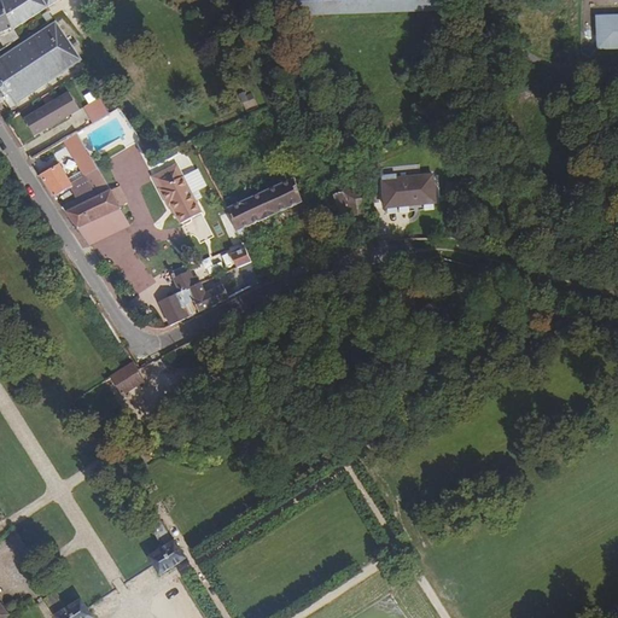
[(4,0),(3,1),(12,29),(57,0),(4,0)]
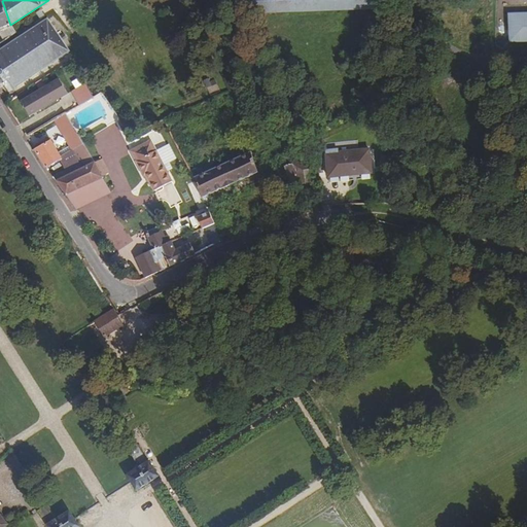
[(377,9),(377,0),(318,0),(249,2),(250,14),(377,9)]
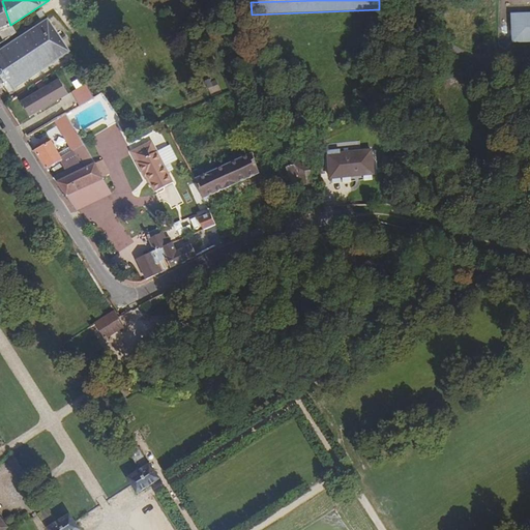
[(13,30),(10,25),(2,1),(0,2),(0,36),(3,41),(16,33),(13,30)]
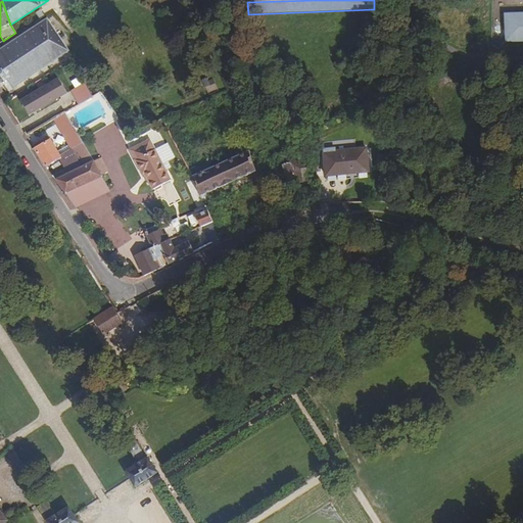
[(522,13),(505,13),(505,42),(522,41),(522,13)]
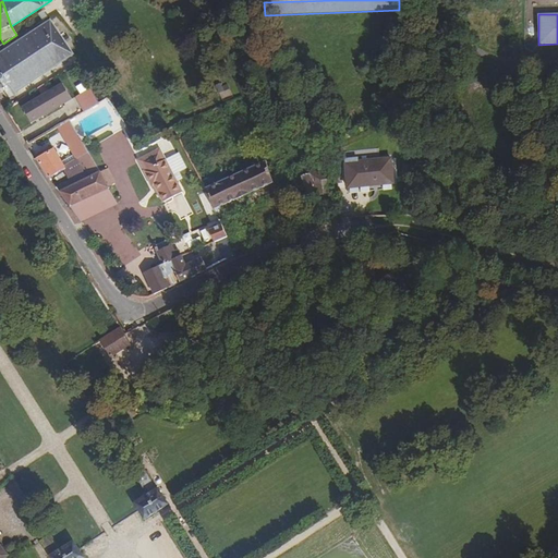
[(3,92),(5,91),(7,89),(5,88),(8,86),(14,96),(16,95),(15,93),(73,55),(50,19),(0,52),(0,88),(1,88),(3,92)]
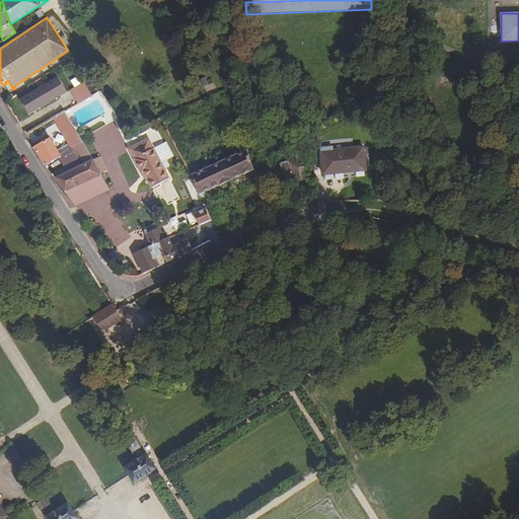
[(77,66),(73,58),(66,63),(69,70),(77,66)]
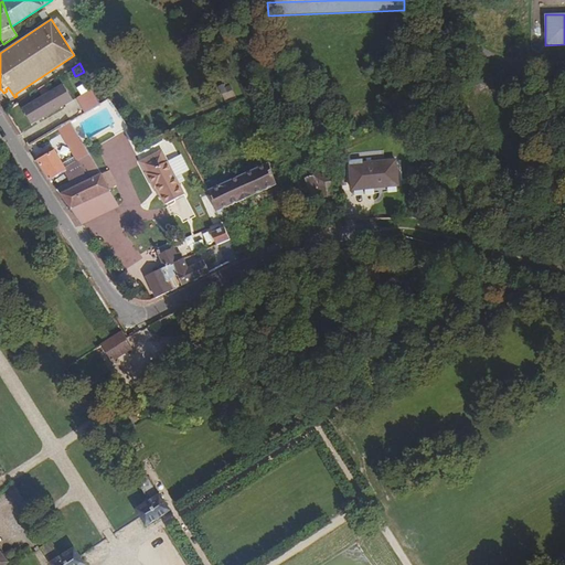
[(95,89),(78,97),(86,113),(103,104),(95,89)]
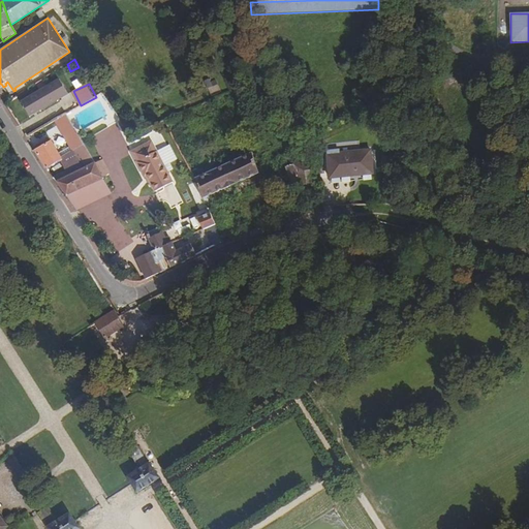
[(55,101),(48,88),(22,102),(29,117),(55,101)]
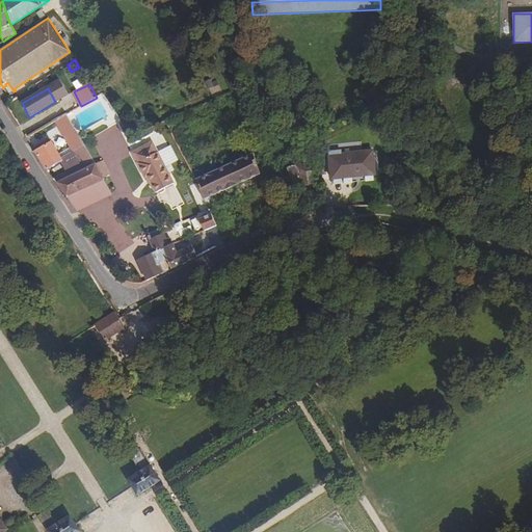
[(61,108),(78,102),(76,96),(58,102),(61,108)]
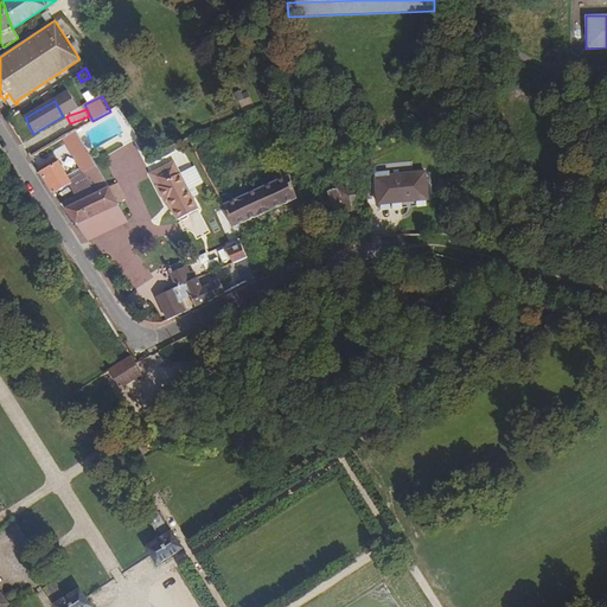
[(108,186),(76,129),(62,138),(82,174),(70,181),(58,163),(39,173),(52,193),(69,184),(75,197),(63,204),(77,224),(119,205),(108,186)]
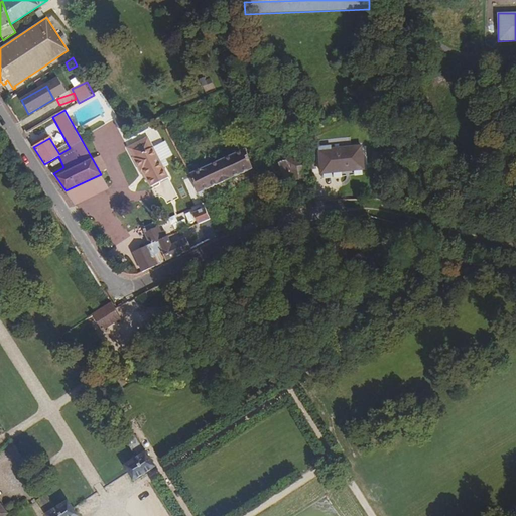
[(37,134),(34,129),(26,133),(29,139),(37,134)]
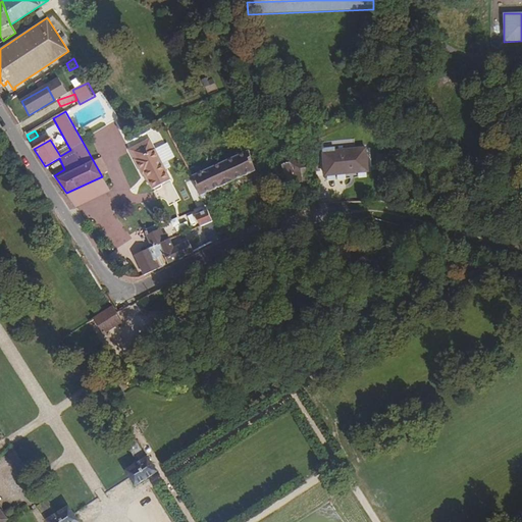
[(169,179),(149,139),(129,148),(142,174),(145,173),(153,188),(169,179)]
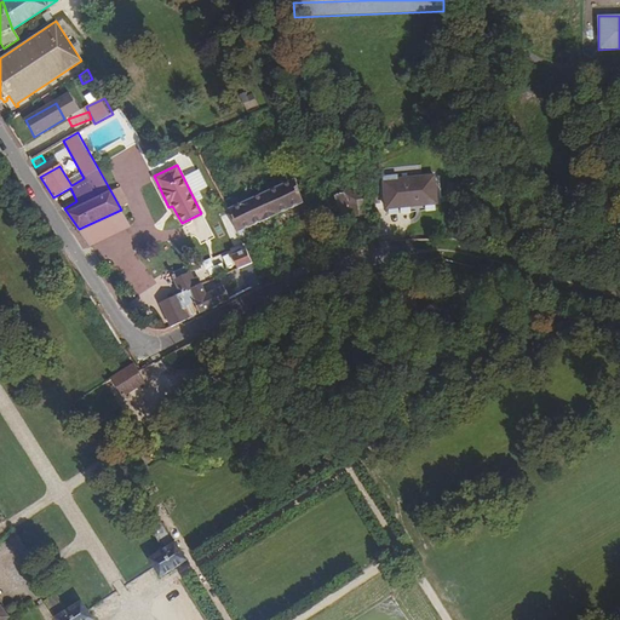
[(383,178),(385,210),(437,204),(435,177),(397,181),(397,177),(383,178)]
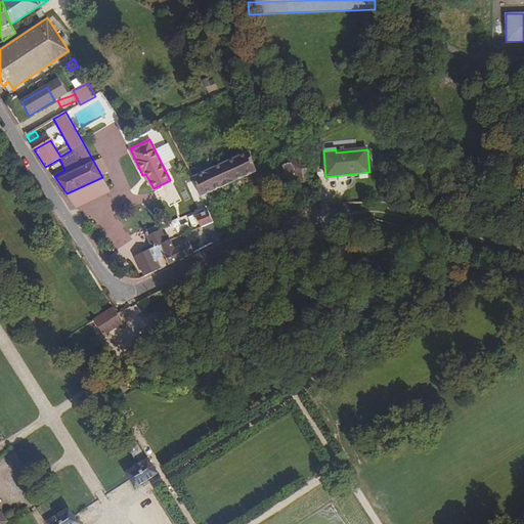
[(250,153),(193,177),(197,185),(201,195),(256,171),(250,153)]
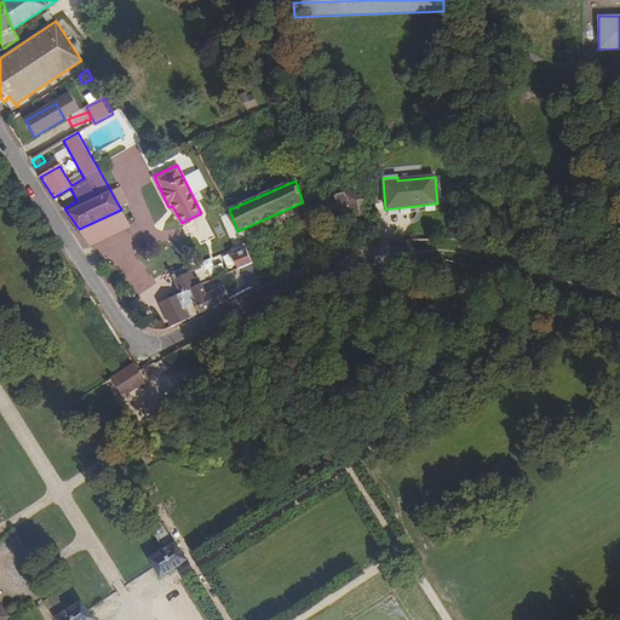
[(369,213),(365,189),(337,195),(342,218),(369,213)]
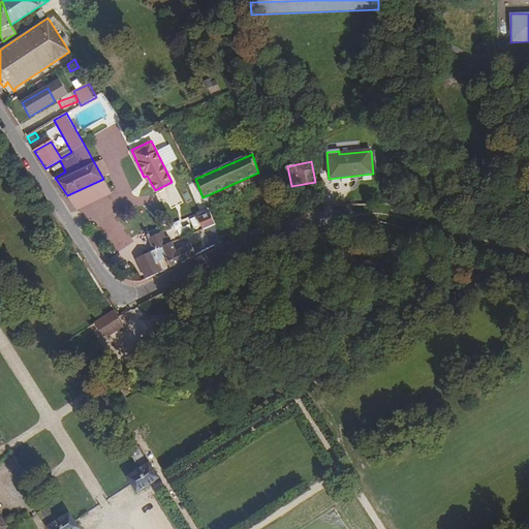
[(103,179),(67,195),(64,197),(74,212),(111,195),(103,179)]
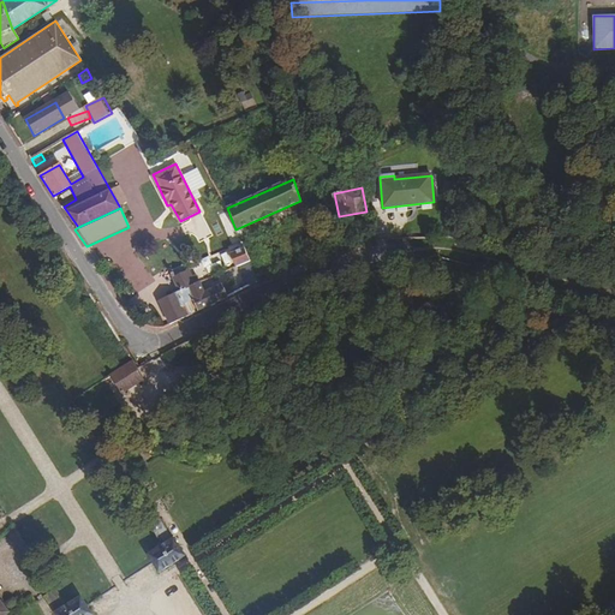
[(250,261),(244,248),(231,254),(236,267),(240,266),(250,261)]
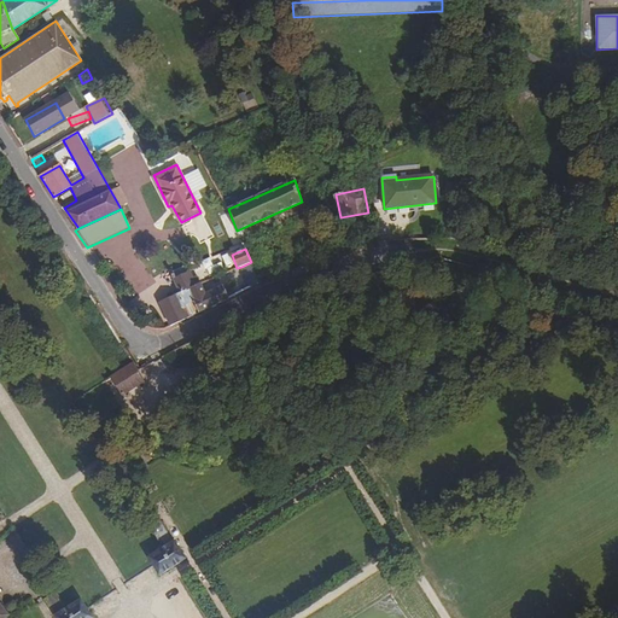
[(127,268),(139,284),(146,278),(134,262),(127,268)]
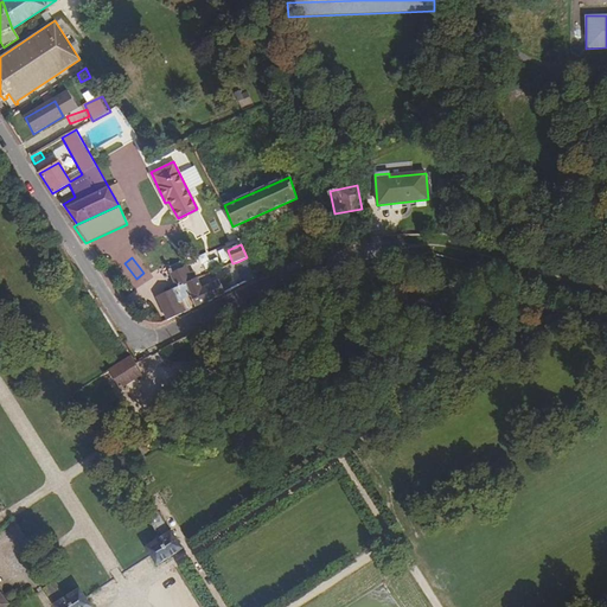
[(253,270),(247,257),(237,262),(242,275),(253,270)]
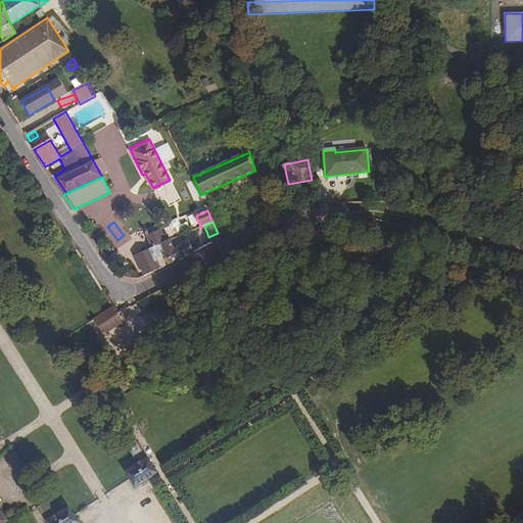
[(145,276),(174,263),(164,242),(165,242),(160,231),(146,237),(151,249),(136,255),(145,276)]
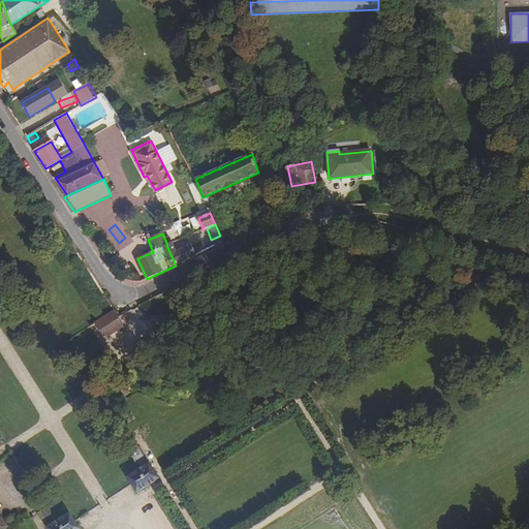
[(175,251),(172,243),(167,245),(166,245),(176,266),(196,256),(191,245),(175,251)]
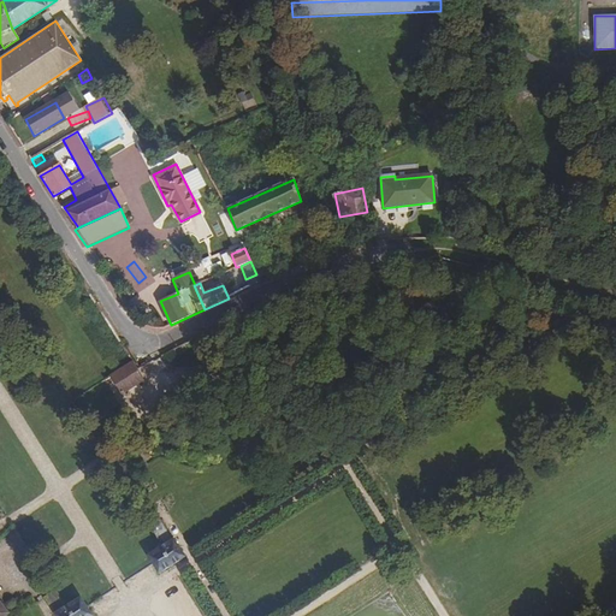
[(144,381),(137,368),(134,363),(112,378),(123,396),(144,381)]
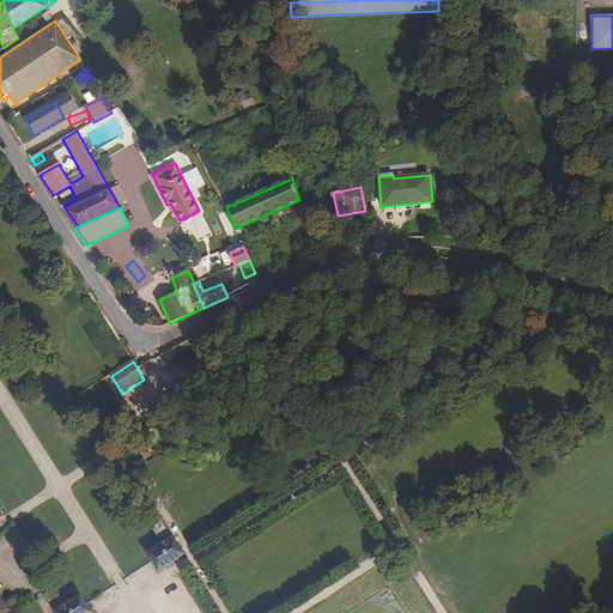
[(182,551),(178,546),(174,538),(173,539),(157,514),(146,521),(162,545),(149,553),(153,562),(159,571),(171,564),(184,556),(182,551)]
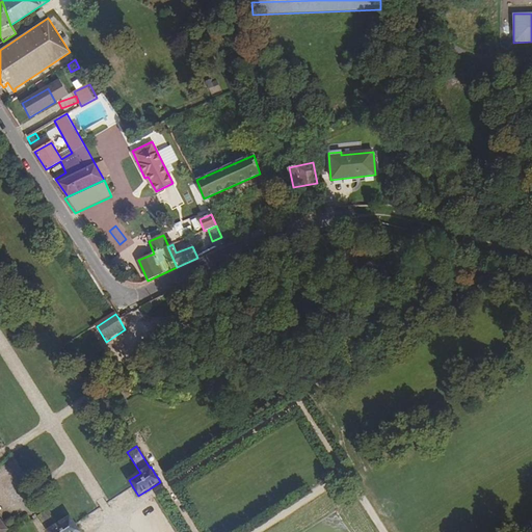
[(24,488),(30,484),(16,460),(16,459),(14,457),(6,461),(24,488)]
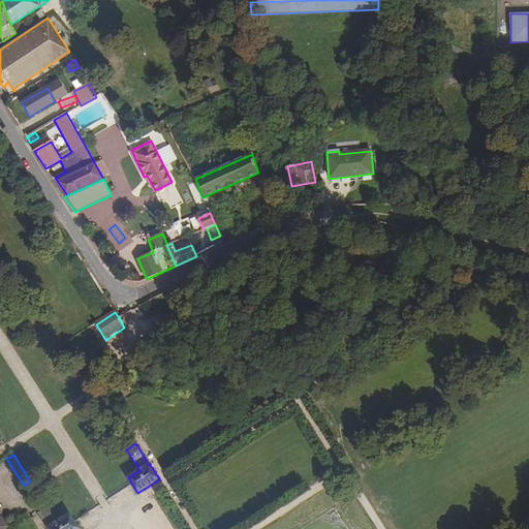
[(57,523),(47,507),(38,512),(39,514),(49,528),(79,528),(74,521),(69,514),(57,523)]
